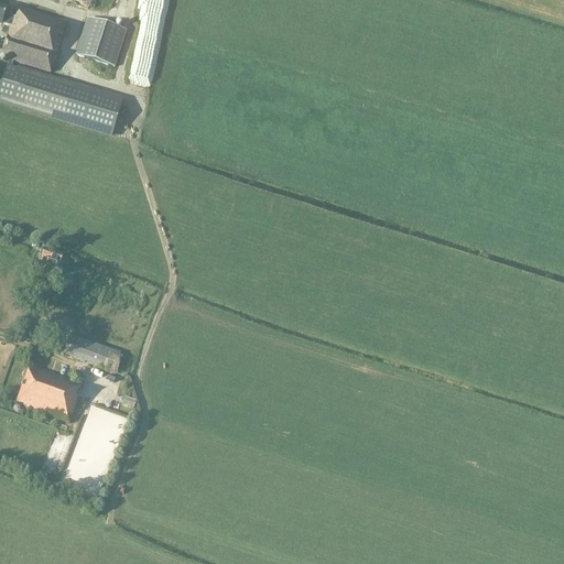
[(142,24),(139,44),(161,47),(167,0),(140,0),(139,11),(140,11),(139,23),(142,24)]
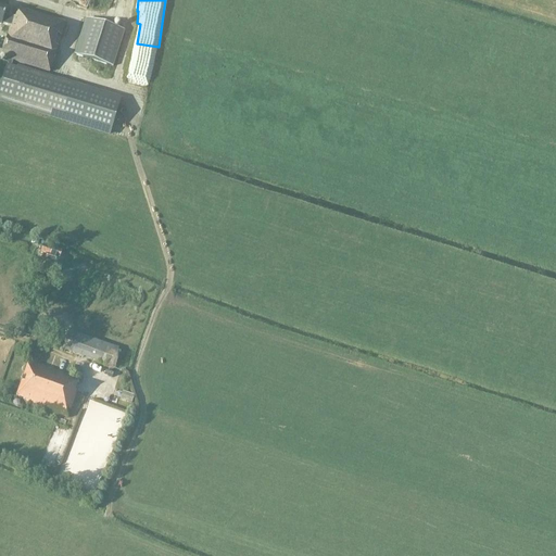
[(7,65),(0,86),(0,100),(109,134),(119,100),(10,66),(12,61),(49,72),(64,23),(17,8),(14,17),(4,14),(5,8),(0,5),(0,24),(1,25),(1,24),(9,26),(2,49),(0,48),(0,57),(9,60),(7,65)]
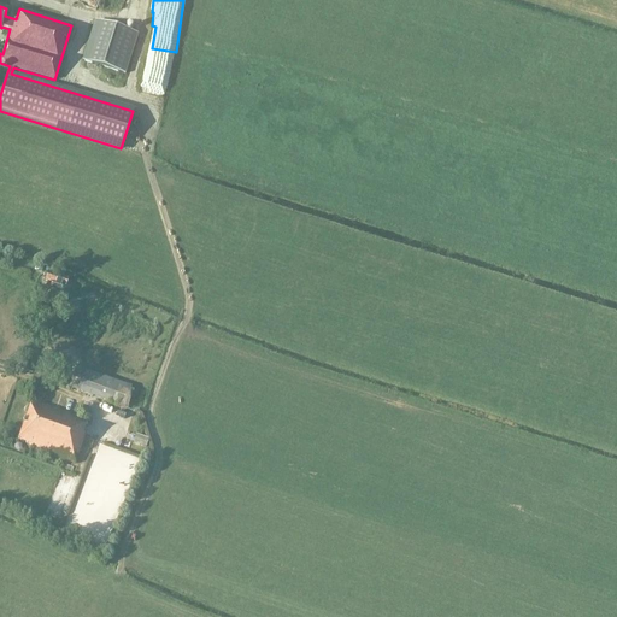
[(81,62),(123,75),(136,35),(94,21),(81,62)]
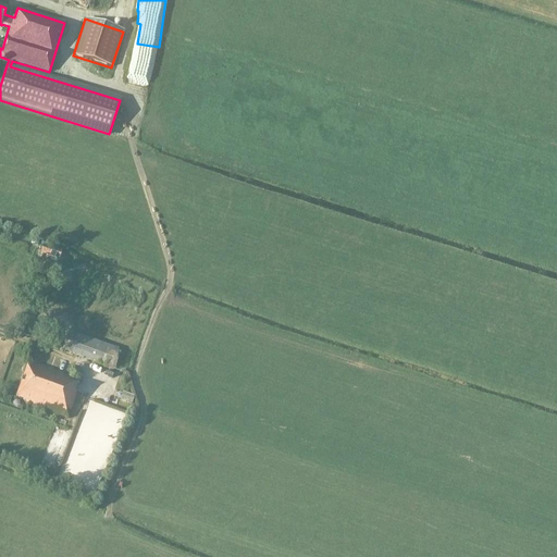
[(41,269),(54,273),(59,260),(61,252),(42,247),(40,255),(42,255),(40,259),(44,260),(41,269)]
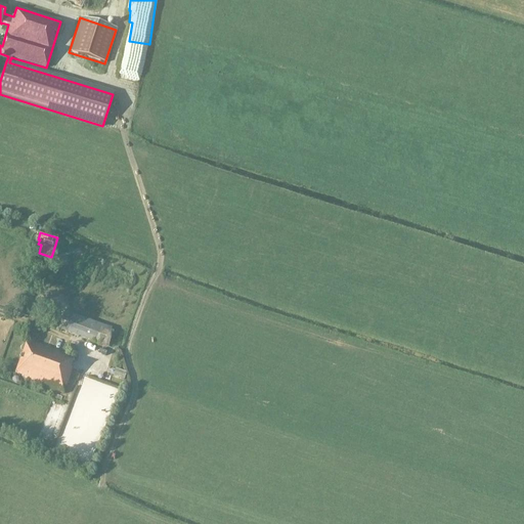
[(104,346),(111,329),(64,312),(58,330),(104,346)]
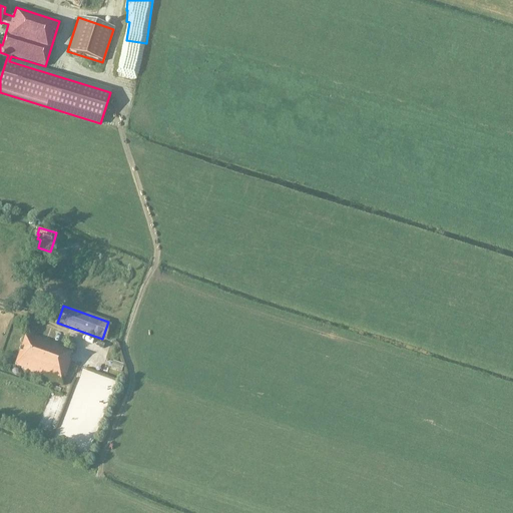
[(68,360),(72,351),(25,335),(14,367),(15,367),(24,370),(23,372),(62,385),(70,361),(68,360)]
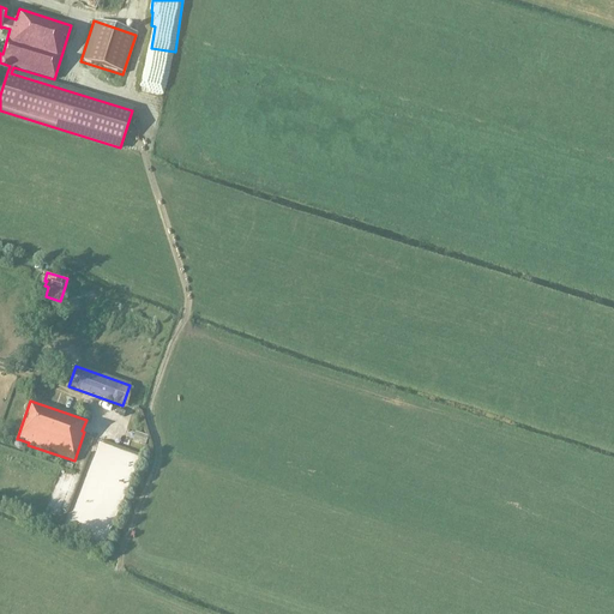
[(131,441),(145,445),(148,434),(133,431),(131,441)]
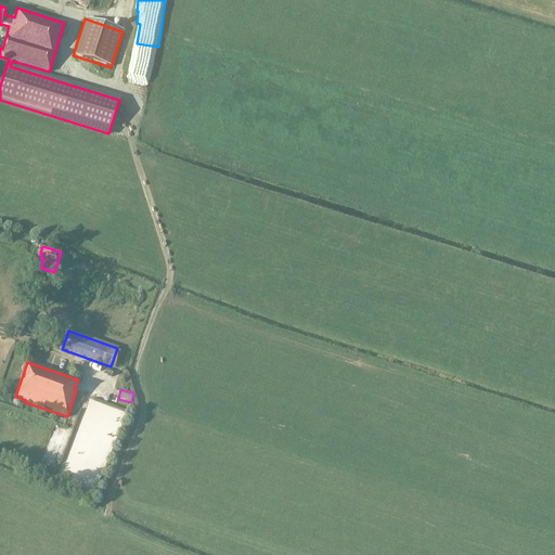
[(55,429),(49,446),(56,449),(64,433),(55,429)]
